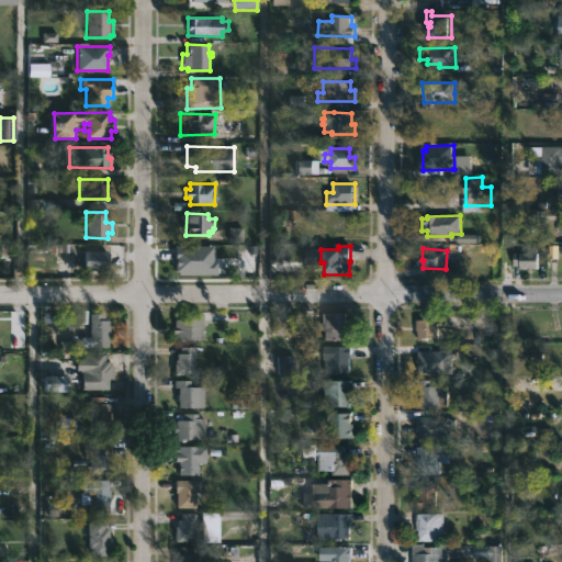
[(538,270),(538,250),(516,250),(516,270),(538,270)]
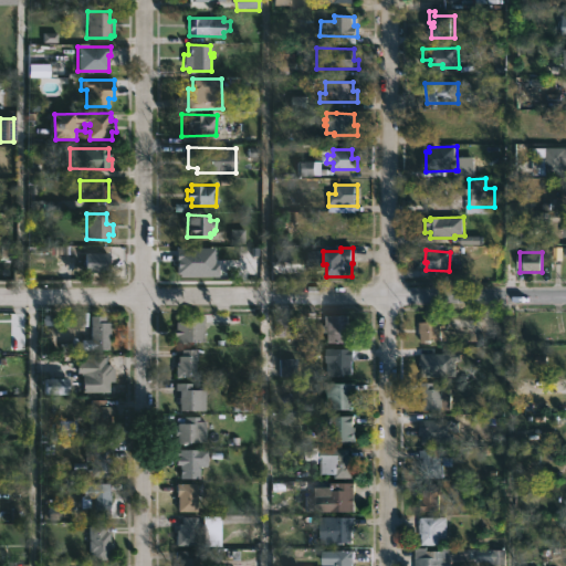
[(107,254),(107,272),(86,272),(86,270),(80,269),(80,255),(85,255),(85,253),(107,254)]
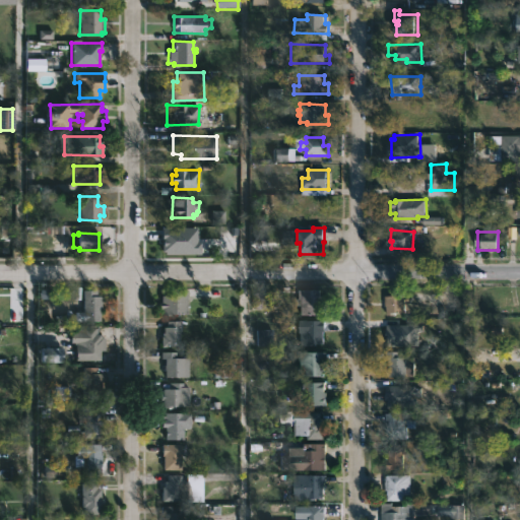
[(407,299),(407,312),(389,314),(389,306),(387,306),(387,295),(394,295),(394,288),(408,288),(407,299)]
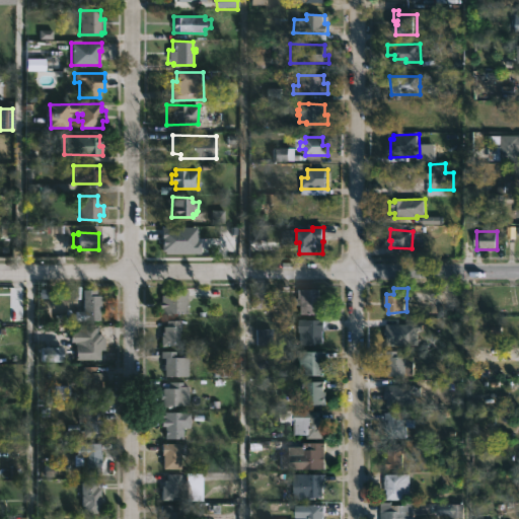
[(187,297),(187,315),(170,314),(170,315),(160,315),(158,301),(160,301),(160,295),(166,295),(166,289),(187,289),(187,297)]
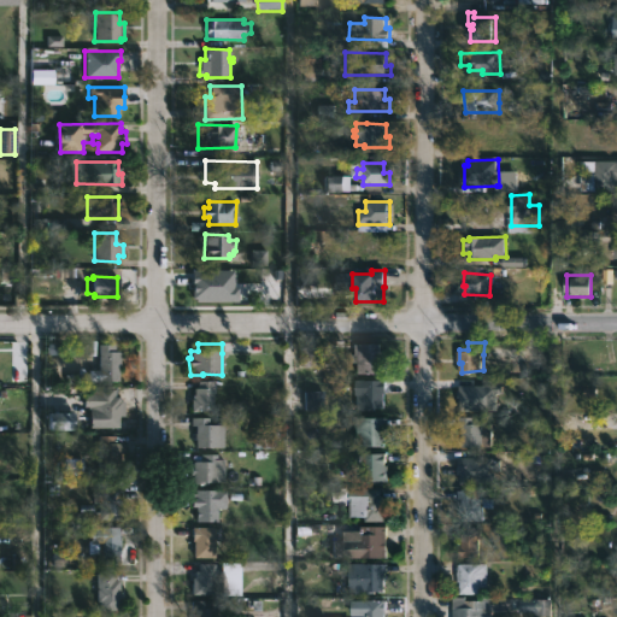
[(381,344),(381,350),(386,350),(387,366),(389,366),(389,375),(358,375),(358,364),(352,364),(352,354),(356,354),(356,345),(381,344)]
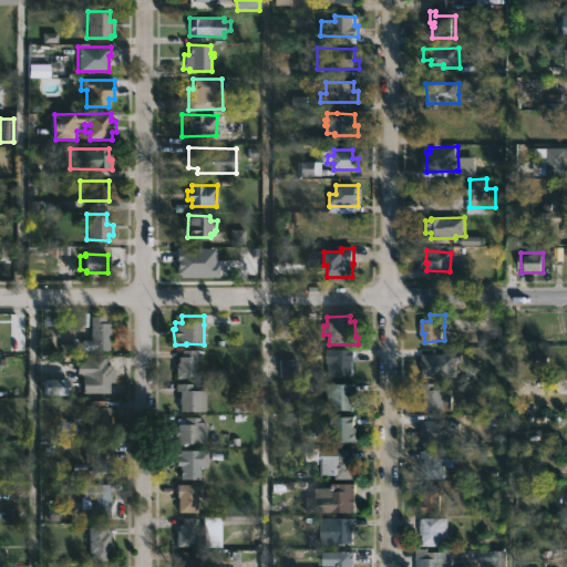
[(106,351),(90,351),(90,317),(107,317),(106,351)]
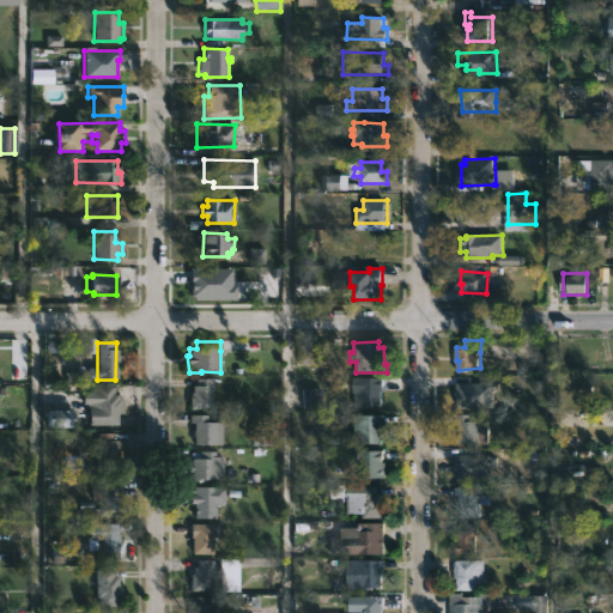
[(364,377),(381,378),(381,381),(386,381),(387,389),(382,392),(383,405),(372,406),(374,408),(354,408),(353,377),(364,377)]
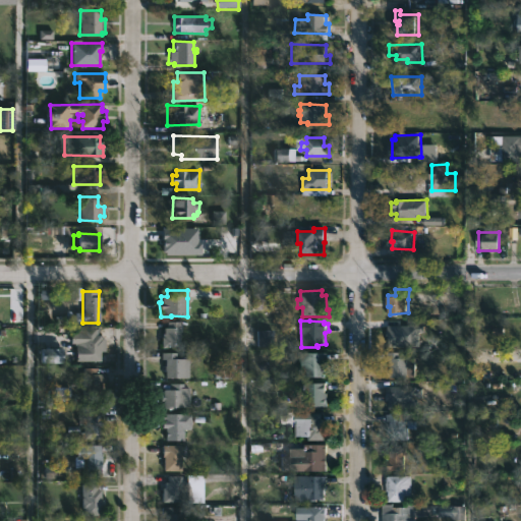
[(166,348),(162,348),(162,337),(164,333),(164,328),(166,328),(166,322),(181,322),(181,332),(179,332),(179,347),(166,348)]
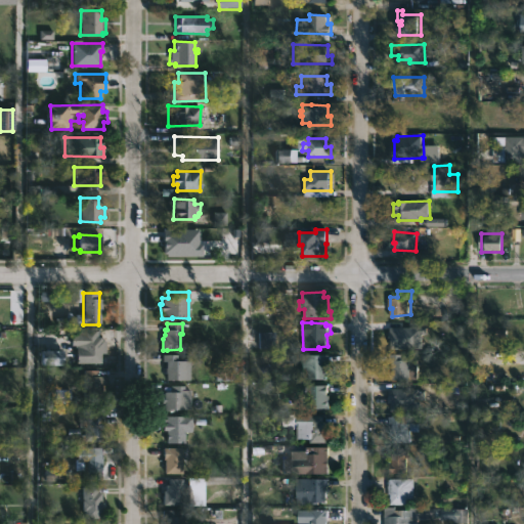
[(97,332),(97,337),(101,337),(101,342),(105,342),(105,354),(100,354),(100,363),(76,363),(76,345),(71,346),(71,331),(97,332)]
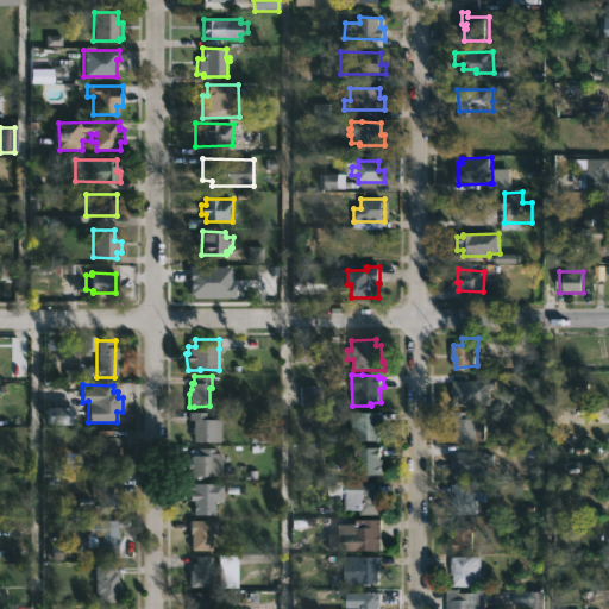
[(302,406),(318,405),(315,390),(300,393),(302,406)]
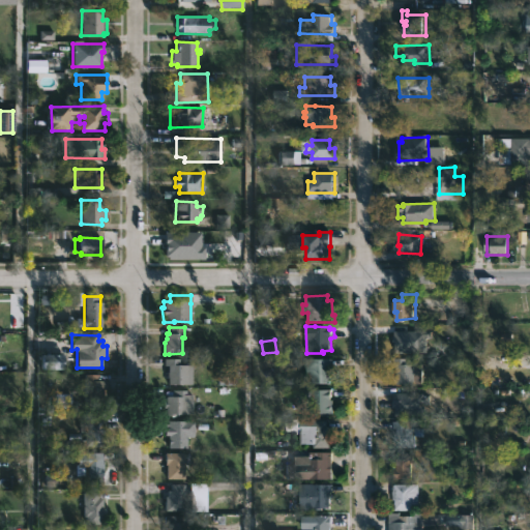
[(179,358),(179,365),(192,365),(192,385),(168,385),(166,372),(168,372),(168,365),(164,365),(164,359),(179,358)]
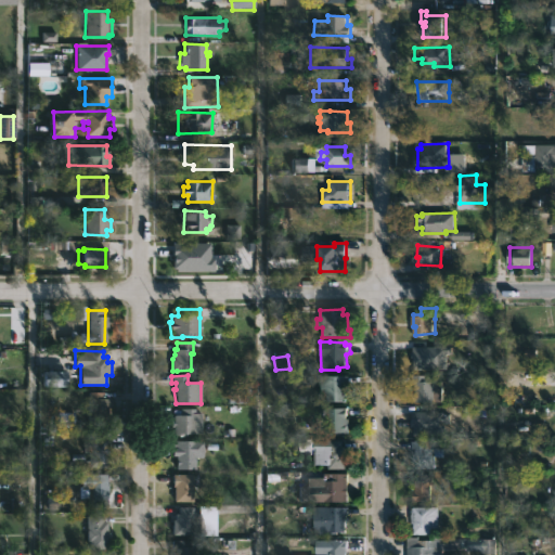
[(427,375),(427,382),(444,382),(444,401),(409,401),(409,375),(427,375)]
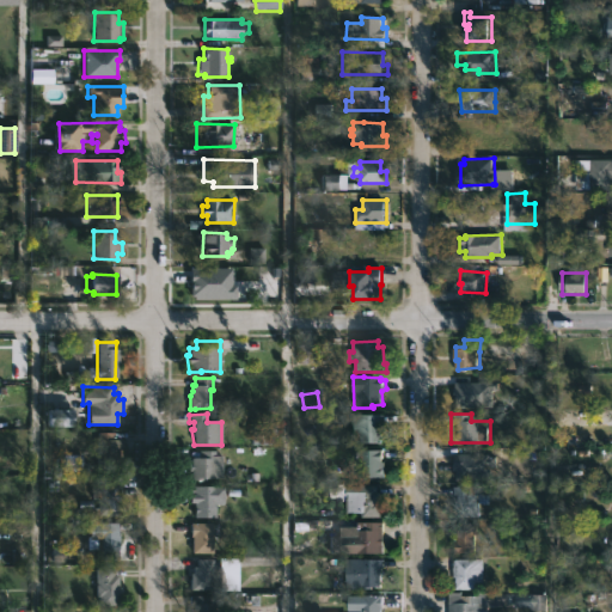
[(381,444),(353,444),(353,415),(384,415),(384,428),(381,428),(381,444)]
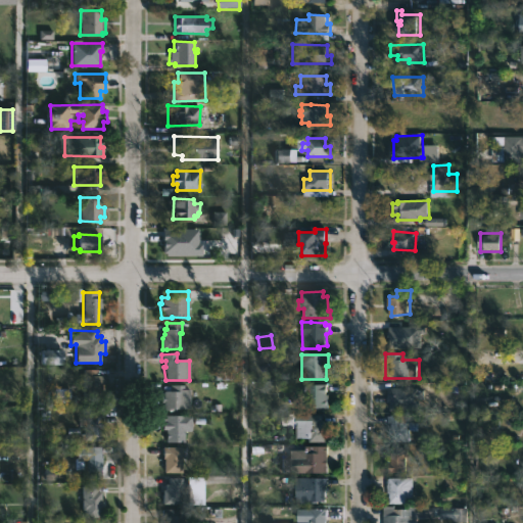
[(97,370),(97,376),(102,376),(103,390),(97,390),(98,402),(83,402),(83,370),(97,370)]
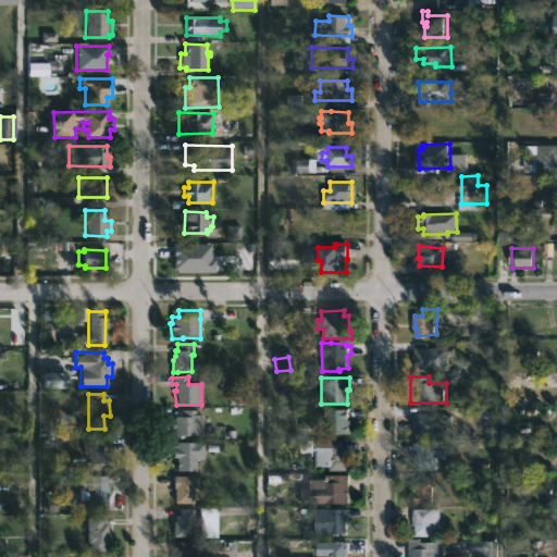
[(196,410),(196,415),(202,415),(201,436),(174,437),(173,417),(180,416),(180,410),(196,410)]
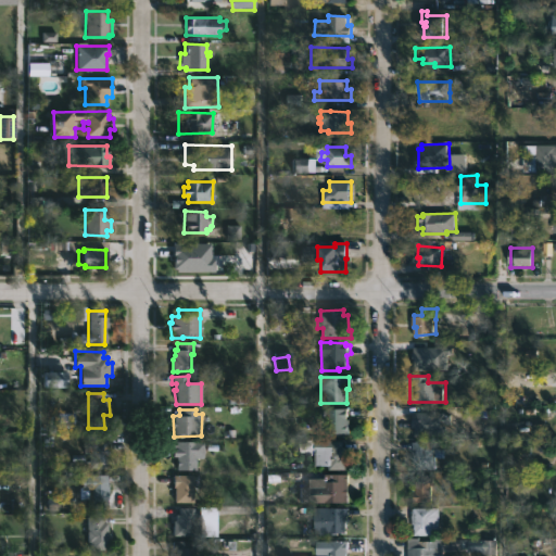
[(348,415),(348,419),(350,419),(350,434),(326,434),(324,411),(348,411),(348,415)]
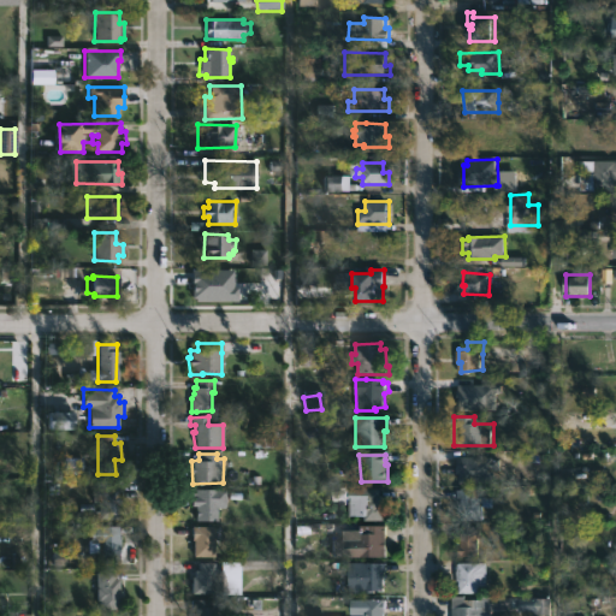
[(122,493),(120,517),(100,517),(100,480),(122,481),(122,493)]
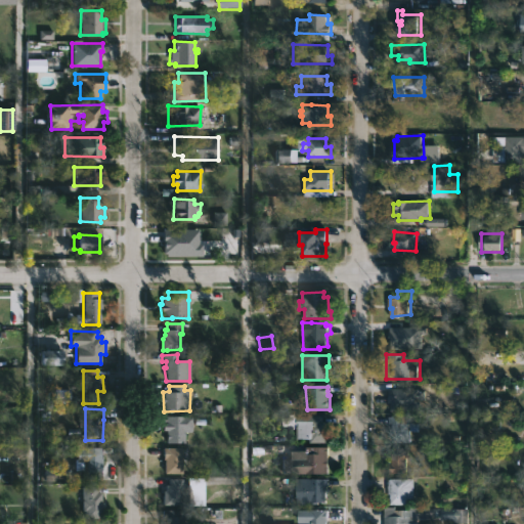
[(296,413),(296,416),(323,417),(322,422),(326,422),(326,428),(330,428),(330,443),(311,443),(311,439),(296,438),(297,426),(286,425),(287,415),(294,415),(294,413),(296,413)]
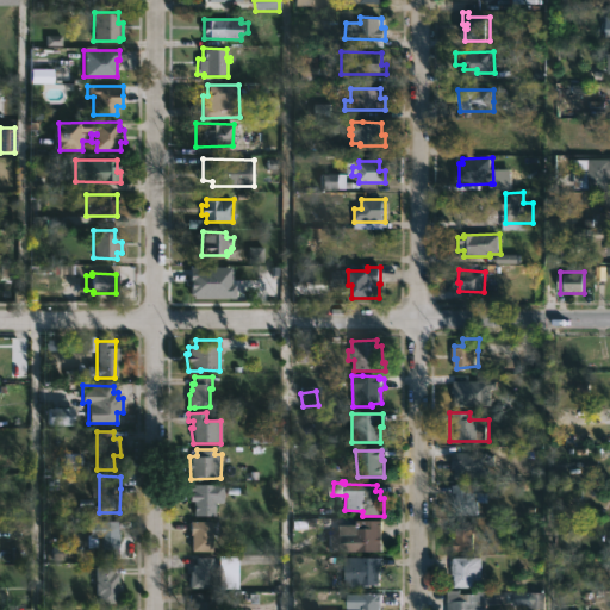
[(470,484),(471,491),(489,492),(490,514),(479,514),(479,516),(458,517),(456,508),(454,509),(454,499),(456,499),(456,493),(452,493),(452,485),(470,484)]
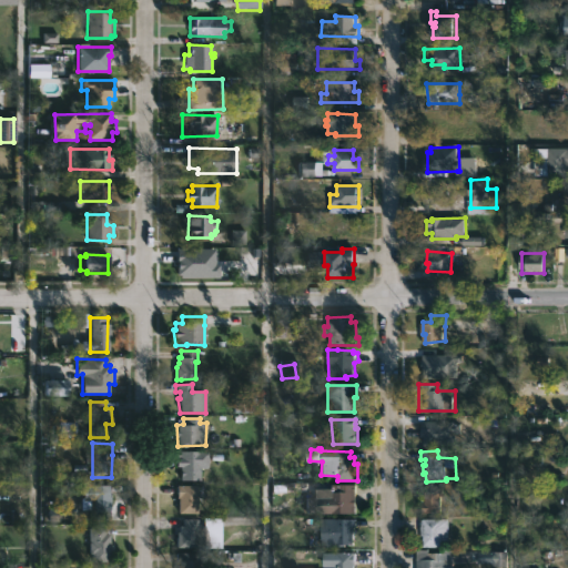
[(208,452),(208,468),(200,468),(200,480),(180,480),(180,467),(175,467),(175,458),(180,458),(180,452),(208,452)]
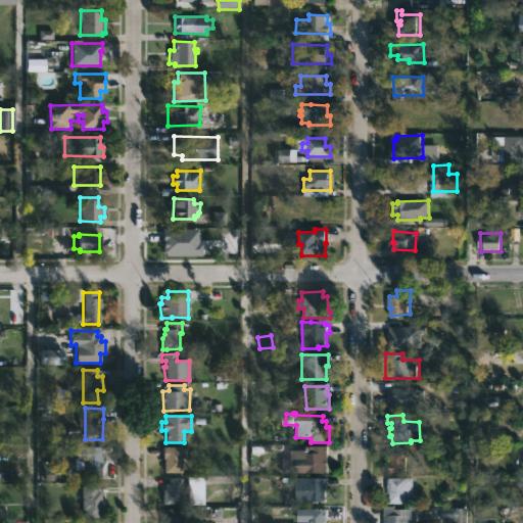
[(409,456),(409,472),(392,472),(392,461),(391,461),(391,458),(393,458),(395,445),(411,445),(411,456),(409,456)]
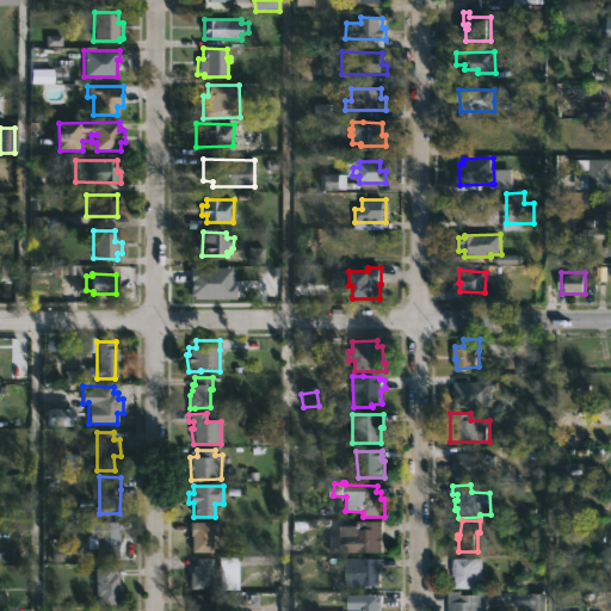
[(113,523),(113,530),(117,530),(117,536),(119,536),(117,560),(97,559),(98,523),(113,523)]
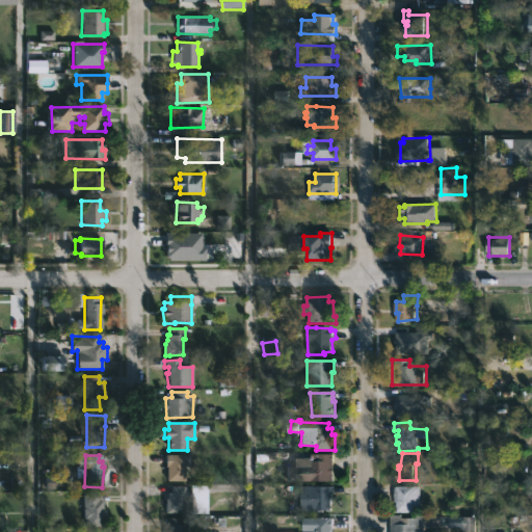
[(184,455),(184,481),(167,481),(167,467),(165,467),(165,455),(184,455)]
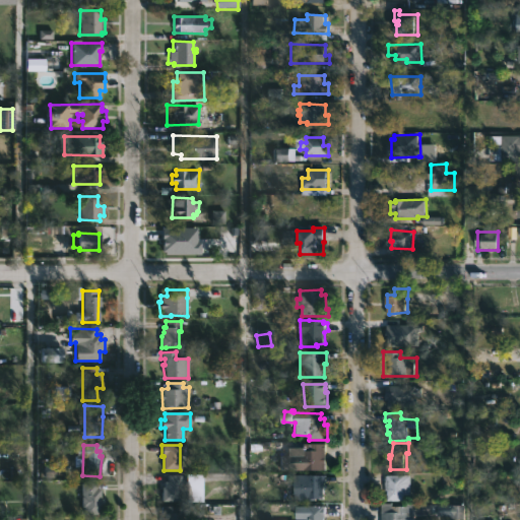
[(306,470),(280,470),(279,456),(287,456),(287,448),(305,448),(305,445),(326,445),(326,457),(324,457),(325,464),(323,464),(323,469),(306,470)]
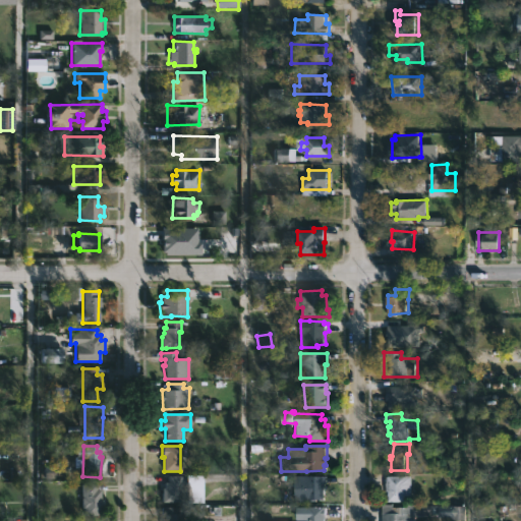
[(413,475),(414,496),(408,496),(408,501),(390,501),(390,491),(388,491),(389,476),(391,476),(391,474),(413,475)]
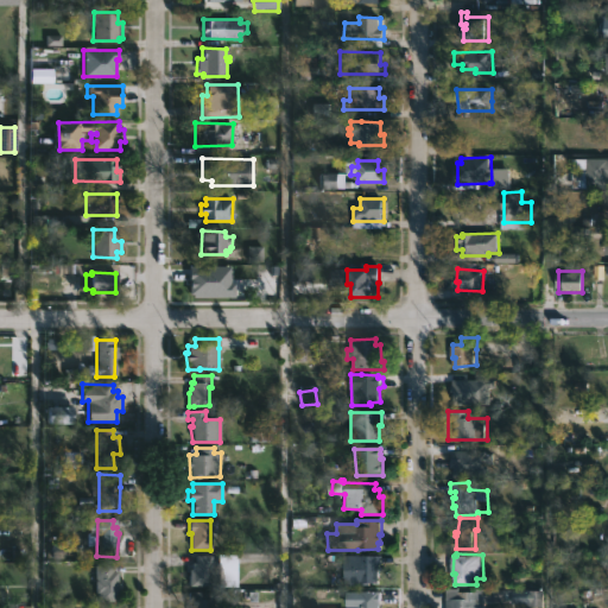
[(211,562),(213,563),(213,587),(189,587),(189,569),(191,569),(191,562),(195,562),(195,556),(211,556),(211,562)]
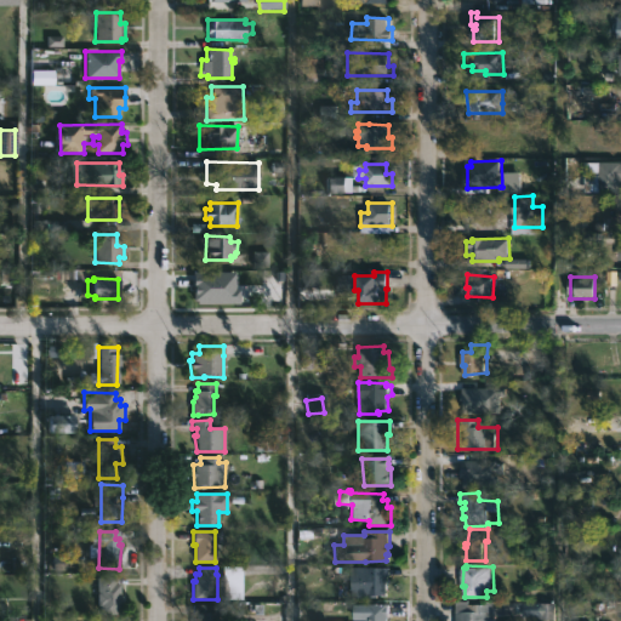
[(379,596),(379,598),(368,599),(357,599),(357,597),(352,597),(352,568),(389,568),(387,596),(379,596)]
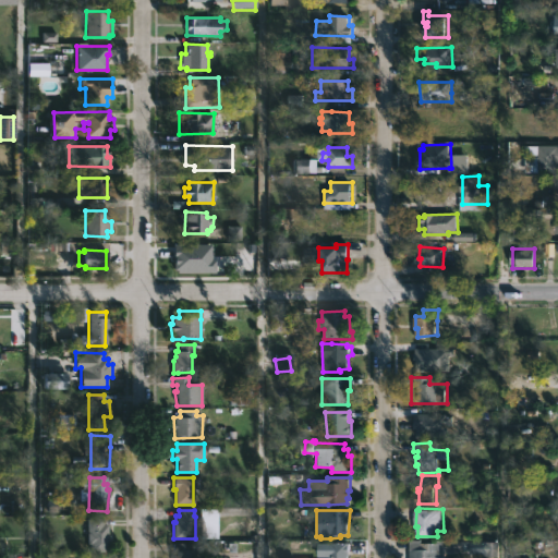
[(102,518),(105,519),(105,524),(108,524),(108,537),(105,537),(105,552),(91,552),(91,545),(86,545),(87,519),(102,518)]
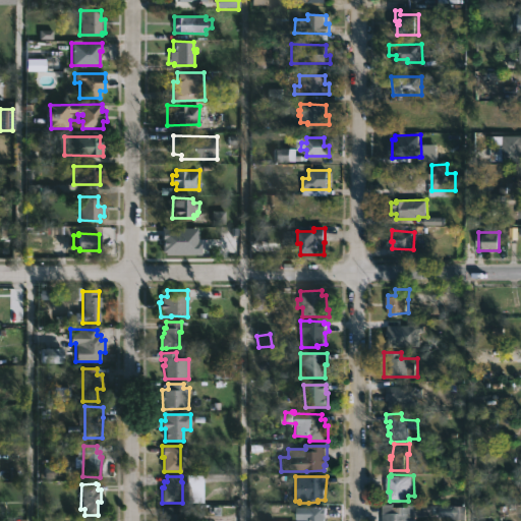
[(413,505),(464,507),(464,520),(451,520),(451,515),(415,514),(414,520),(382,520),(382,505),(393,505),(393,507),(407,508),(407,505),(413,505)]
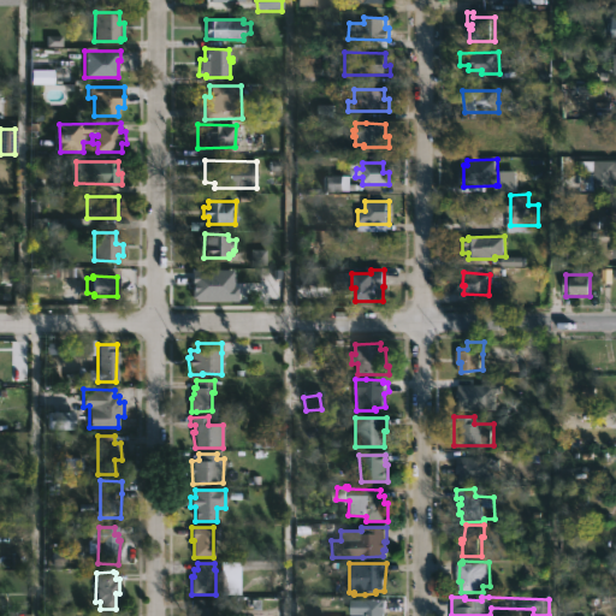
[(208,599),(208,605),(215,605),(215,615),(193,615),(194,615),(194,609),(190,609),(190,599),(208,599)]
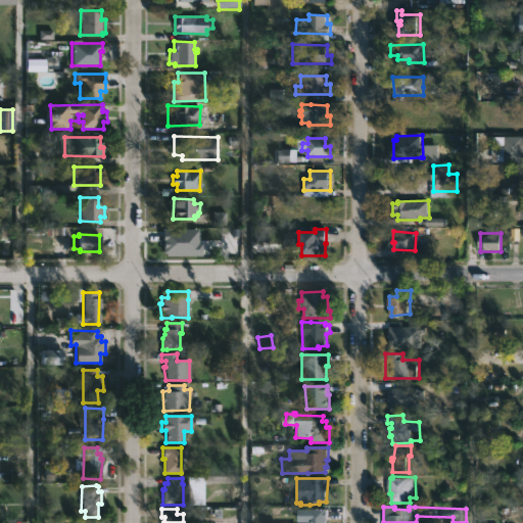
[(308,522),(308,510),(328,510),(327,522),(308,522)]
